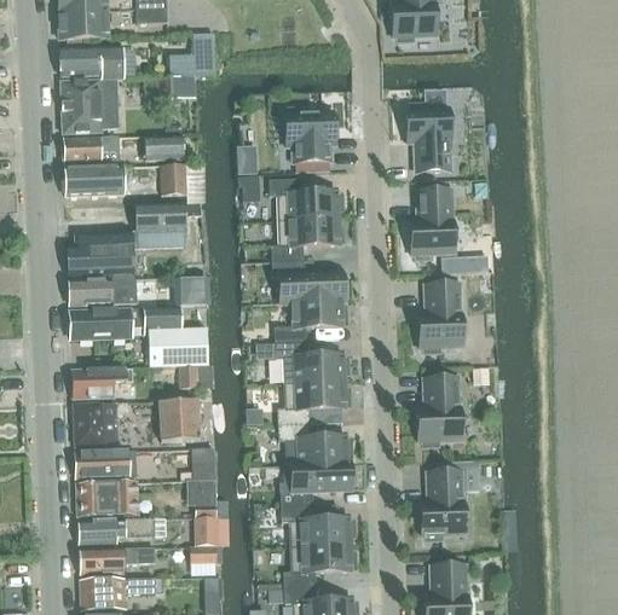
[(57,0),(58,12),(108,10),(107,0),(57,0)]
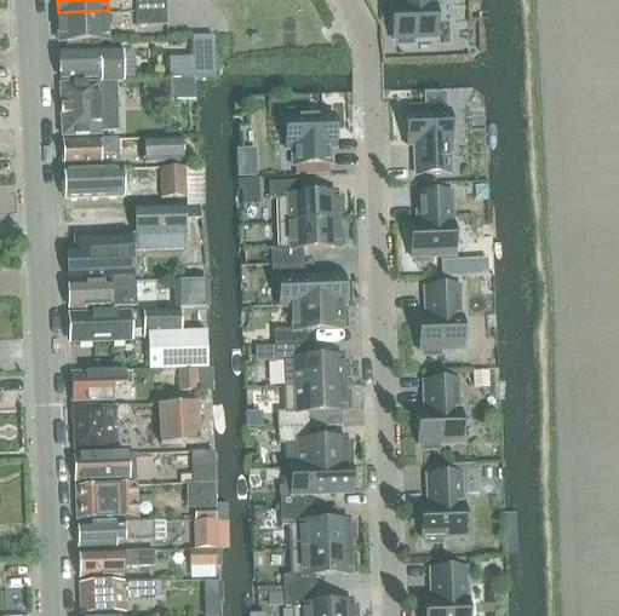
[(414,36),(437,36),(436,3),(435,3),(435,0),(401,0),(401,4),(393,4),(394,38),(399,38),(399,42),(414,41),(414,36)]
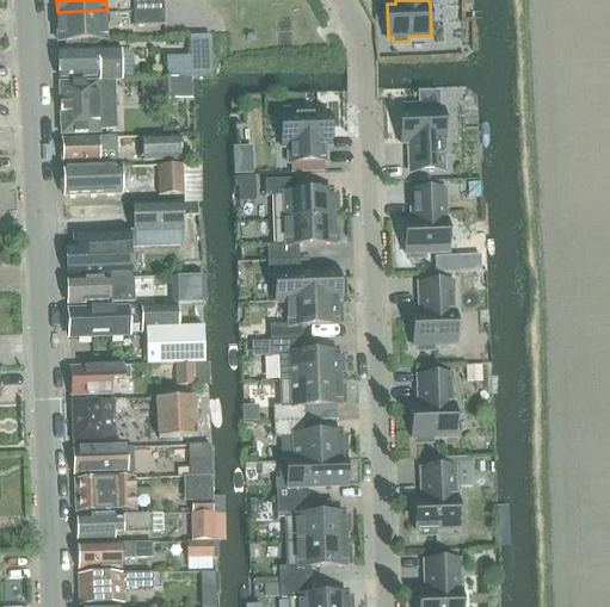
[(166,7),(135,8),(136,23),(166,22),(166,7)]
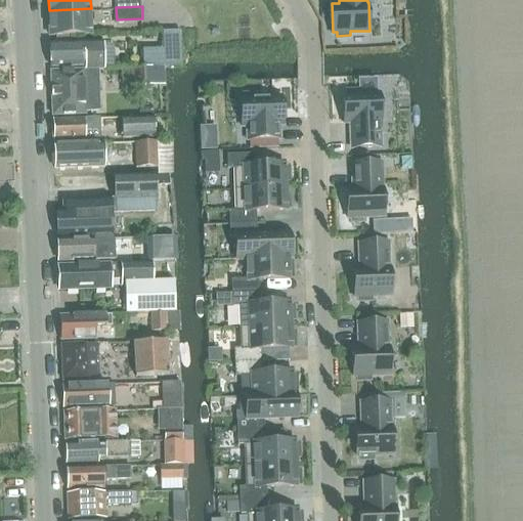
[(91,8),(49,10),(50,33),(92,32),(91,8)]
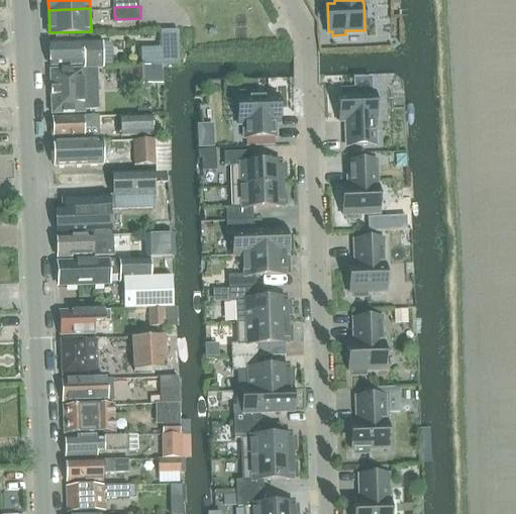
[(50,64),(85,63),(86,68),(96,68),(97,68),(103,67),(102,39),(50,41),(50,64)]
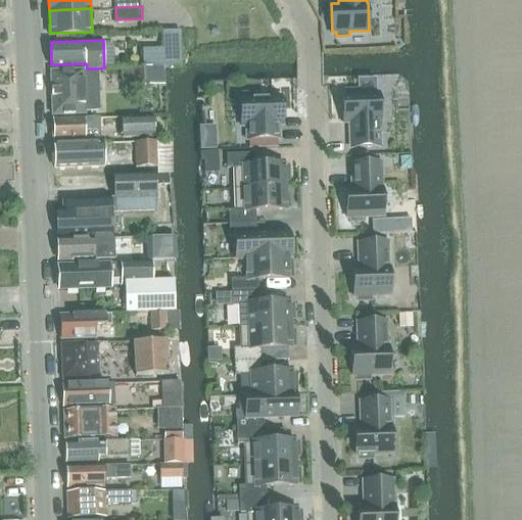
[(143,65),(161,64),(163,64),(163,46),(143,47),(143,65)]
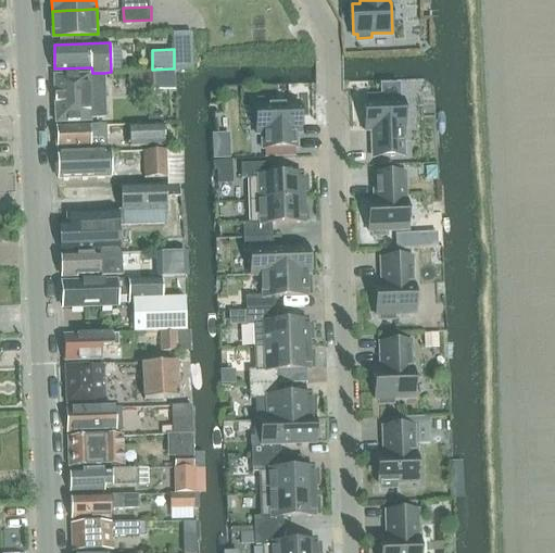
[(152,70),(143,70),(143,88),(173,87),(172,68),(152,70)]
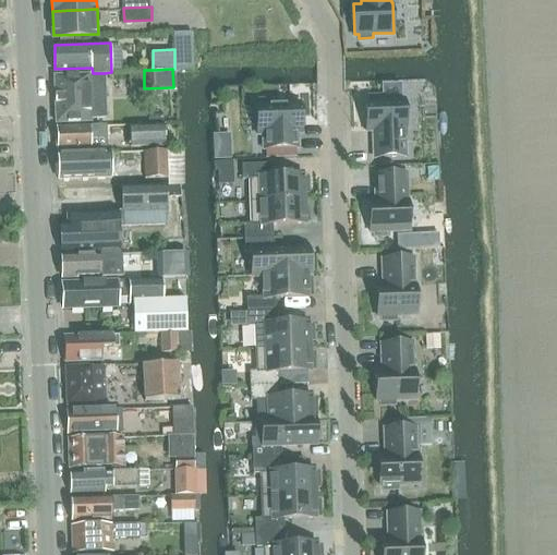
[(57,121),(92,120),(92,115),(107,113),(105,73),(104,73),(93,73),(89,73),(56,74),(57,121)]
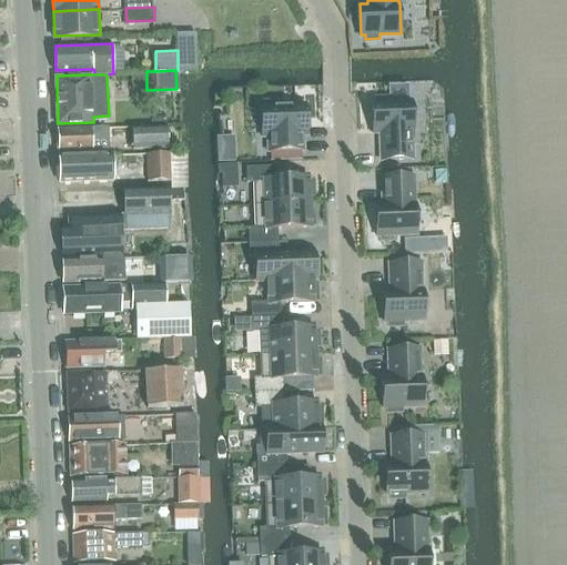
[(413,130),(414,130),(413,99),(391,100),(391,96),(376,96),(376,100),(373,100),(374,131),(381,131),(382,158),(414,157),(413,130)]
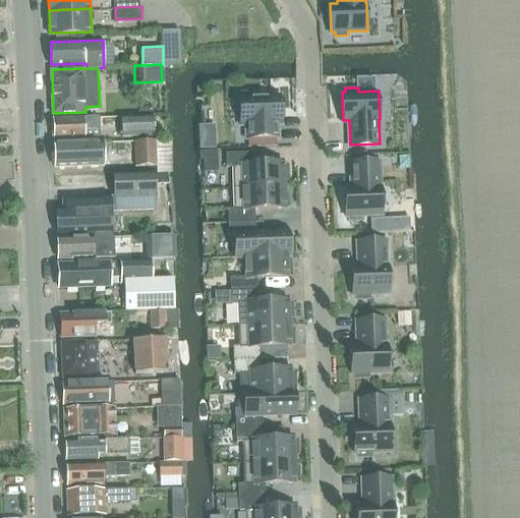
[(279,136),(278,115),(282,115),(281,94),(255,95),(255,91),(242,92),(242,96),(240,96),(241,124),(246,123),(247,137),(279,136)]
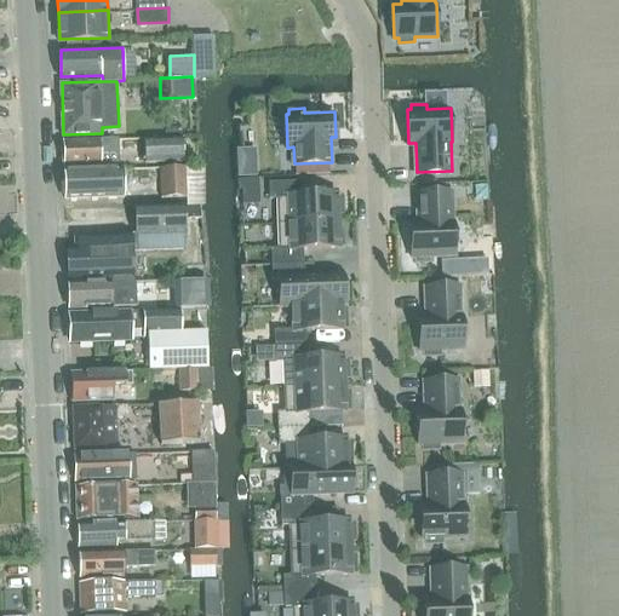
[(184,159),(184,136),(145,137),(145,160),(184,159)]
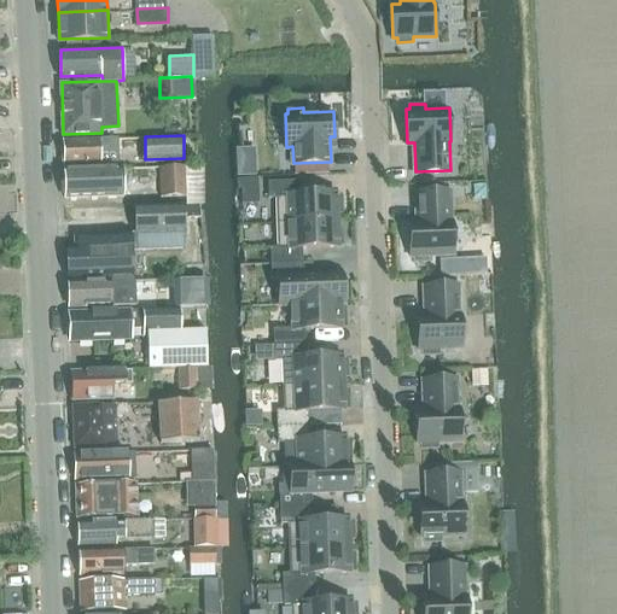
[(118,162),(117,136),(63,139),(64,163),(118,162)]
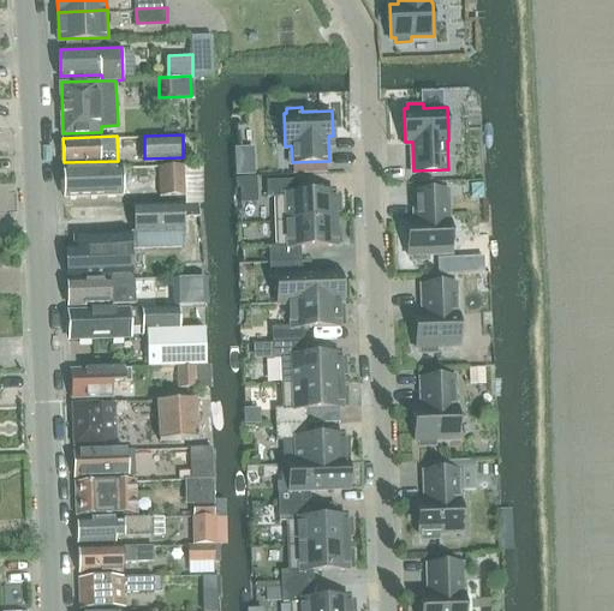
[(160,165),(161,195),(186,193),(185,163),(160,165)]
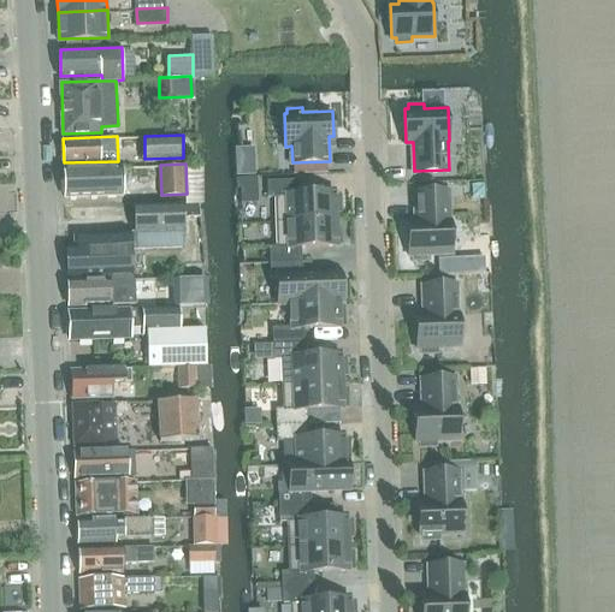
[(123,166),(64,168),(65,196),(123,194),(123,166)]
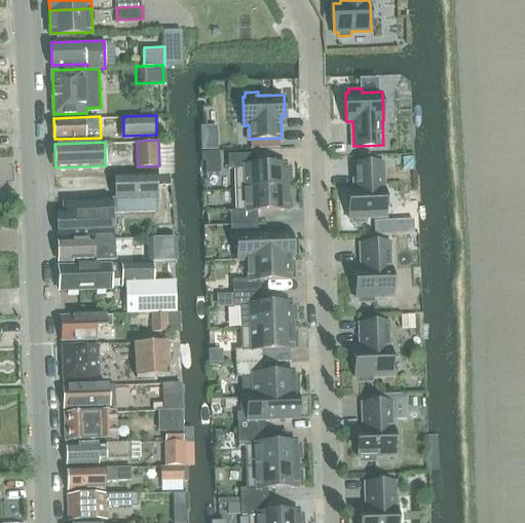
[(235,166),(235,188),(287,186),(287,180),(291,180),(291,164),(287,164),(287,163),(256,164),(256,152),(228,153),(229,167),(235,166)]
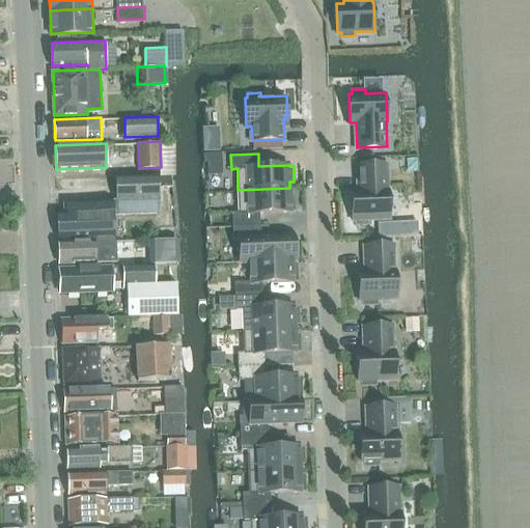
[(352,190),(353,219),(357,219),(357,223),(370,222),(370,218),(390,218),(389,189),(388,189),(387,163),(358,165),(359,190),(352,190)]
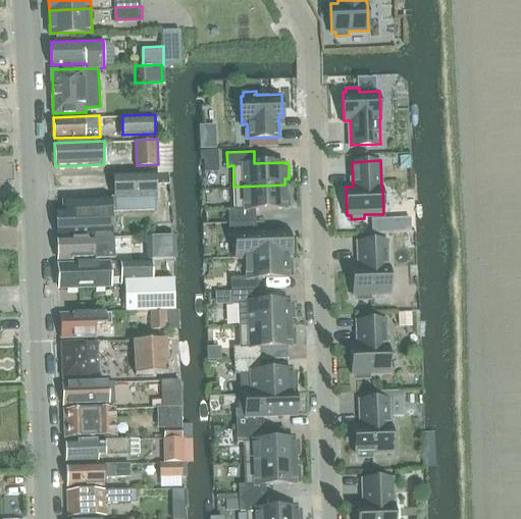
[(155,170),(115,172),(115,197),(116,209),(156,208),(155,183),(155,170)]
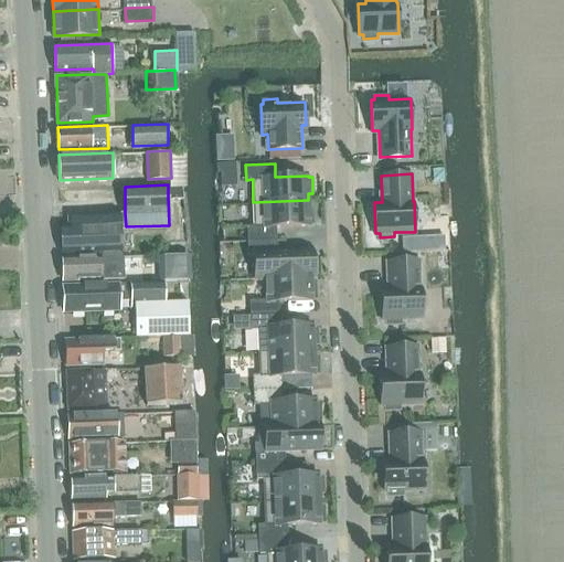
[(183,184),(168,184),(168,198),(184,197),(183,184)]
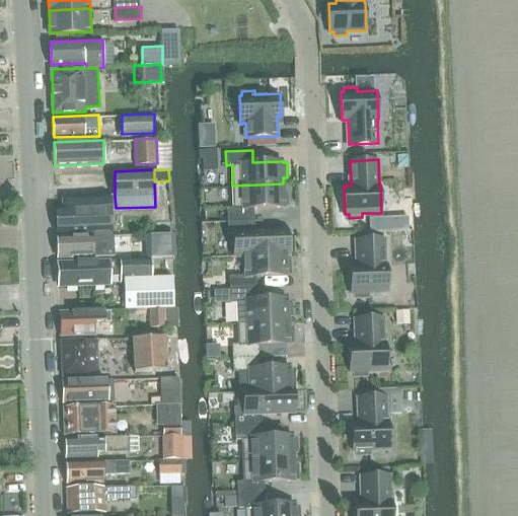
[(227,207),(228,220),(254,219),(254,207),(284,206),(284,204),(288,204),(288,190),(284,190),(283,183),(232,186),(233,206),(227,207)]
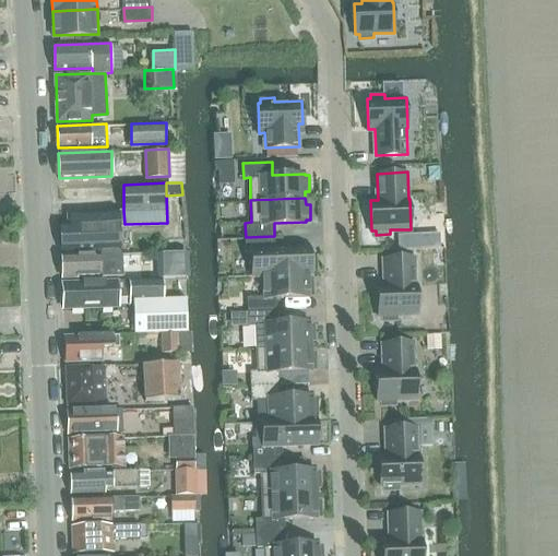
[(69,224),(61,224),(61,232),(62,249),(120,247),(119,224),(125,224),(123,211),(98,212),(96,212),(68,213),(69,224)]
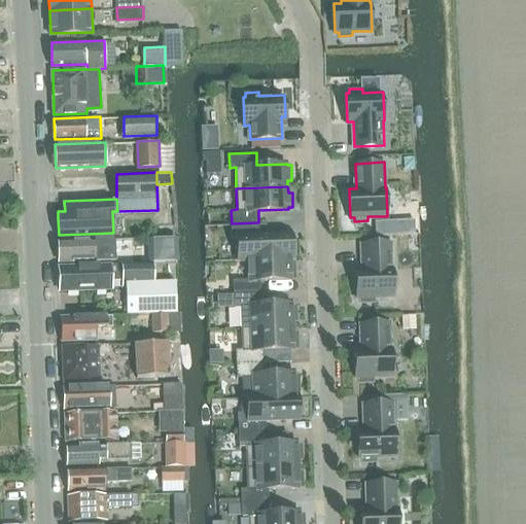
[(415,219),(376,221),(376,234),(415,232),(415,219)]
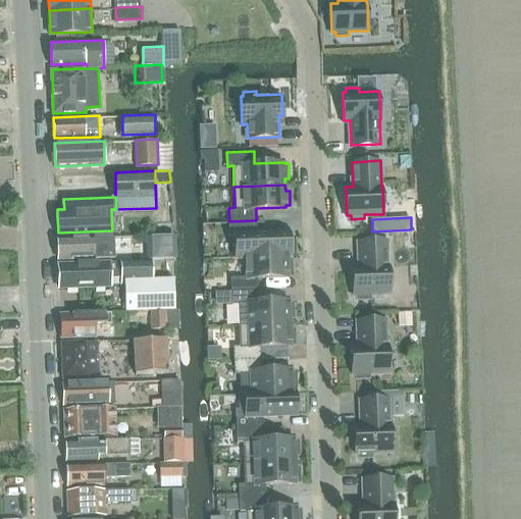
[(236,235),(237,256),(290,253),(289,231),(257,232),(256,220),(229,221),(229,235),(236,235)]
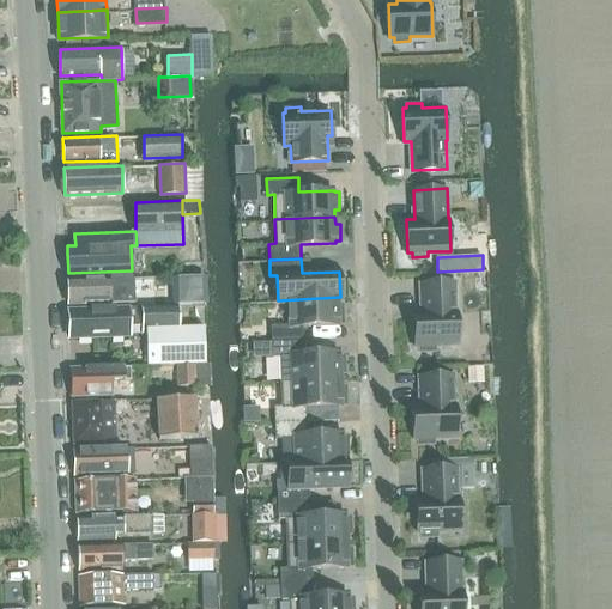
[(135,300),(135,288),(135,276),(68,279),(70,303),(135,300)]
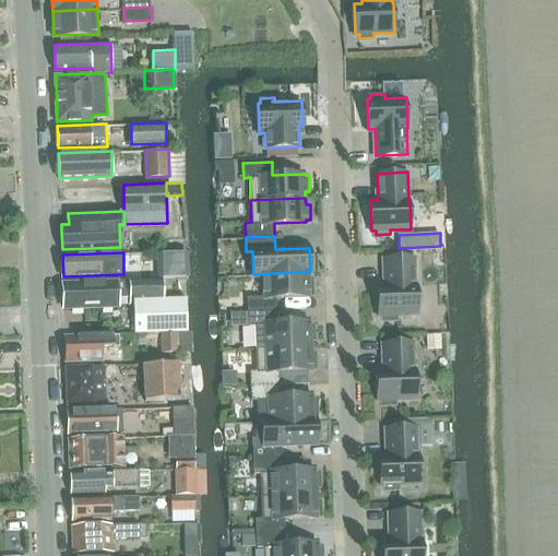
[(383,315),(383,319),(398,319),(398,315),(418,314),(417,283),(416,283),(415,257),(384,258),(384,284),(378,285),(379,315),(383,315)]
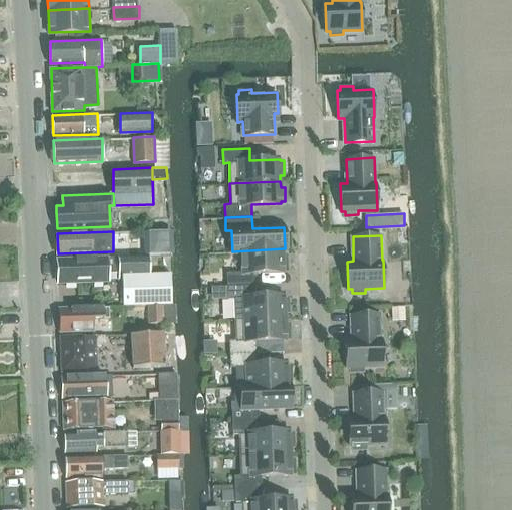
[(227,272),(227,285),(254,284),(253,272),(284,271),(284,270),(288,270),(287,253),(283,255),(283,249),(285,249),(285,248),(232,251),(241,251),(242,271),(227,272)]
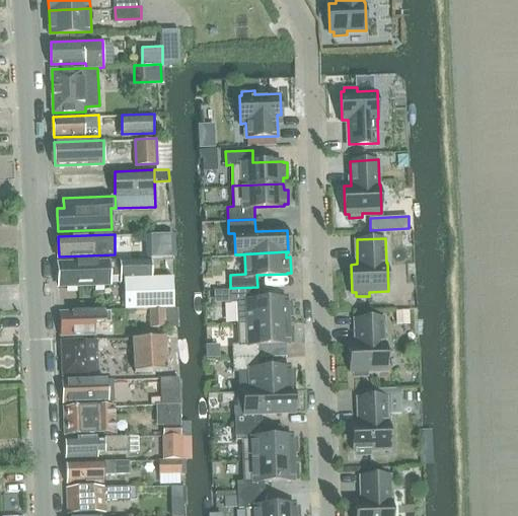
[(121,260),(59,261),(60,285),(112,283),(111,274),(121,273),(121,277),(127,277),(152,277),(152,259),(121,260)]
